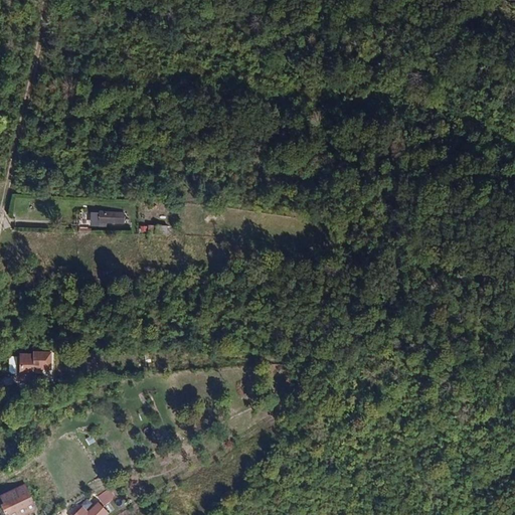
[(124,224),(124,214),(88,213),(88,223),(124,224)]
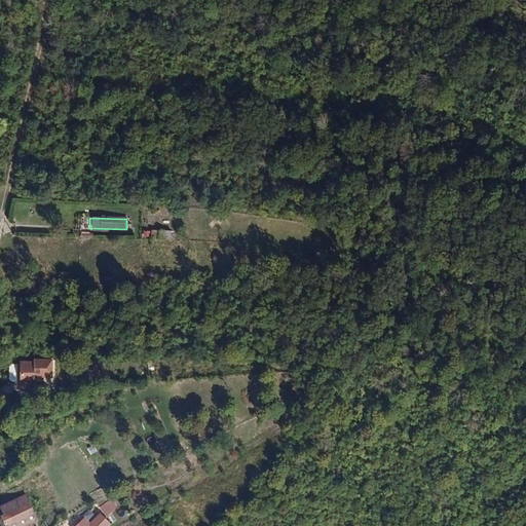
[(33,383),(51,383),(51,362),(33,361),(33,364),(21,364),(21,365),(11,365),(8,368),(8,380),(11,383),(21,383),(21,385),(33,385),(33,383)]
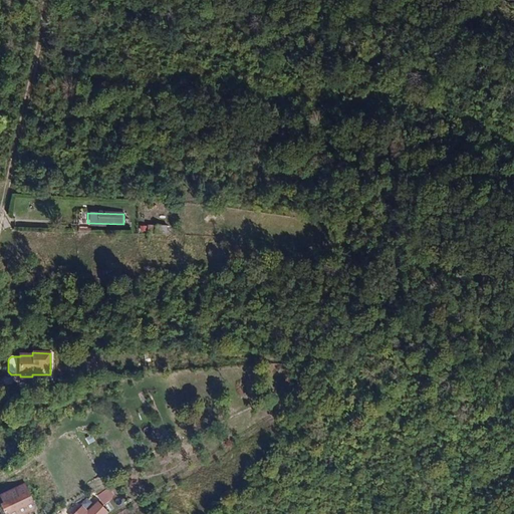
[(99,438),(96,440),(94,436),(86,440),(95,458),(103,454),(99,445),(102,443),(99,438)]
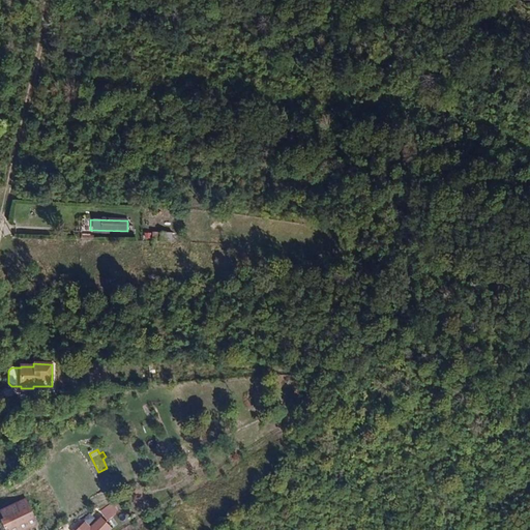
[(24,529),(38,524),(26,498),(0,508),(0,529),(24,529)]
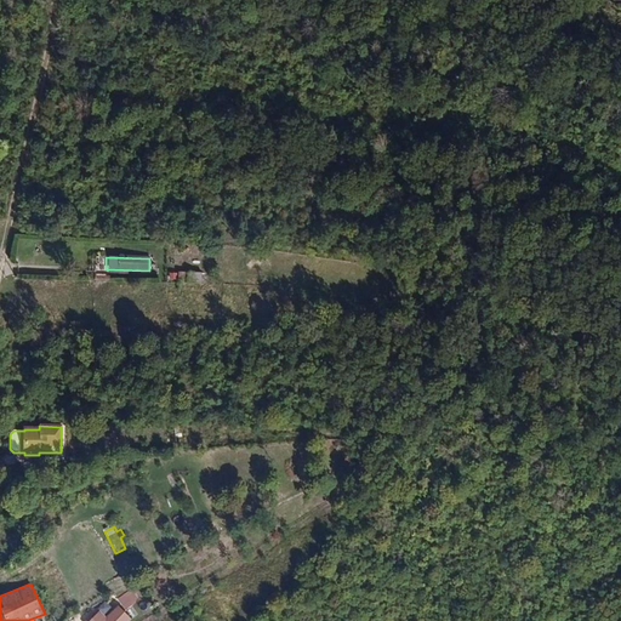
[(138,600),(131,590),(117,599),(124,610),(138,600)]
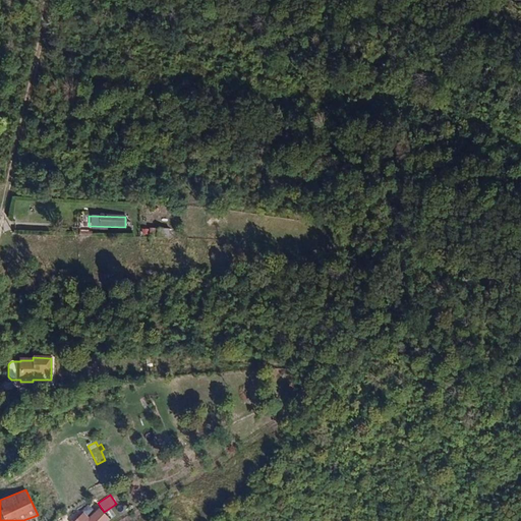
[(106,520),(108,520),(99,510),(89,519),(82,514),(74,520),(106,520)]
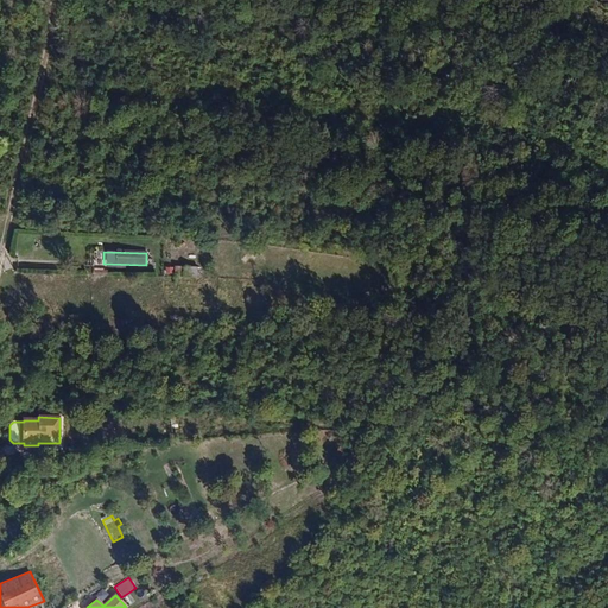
All buildings are outlined.
